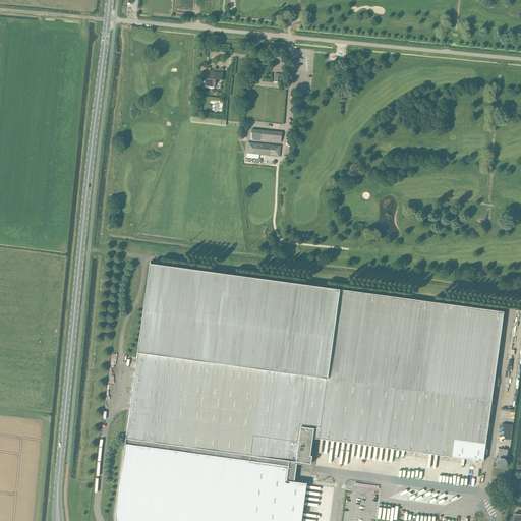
[(222,80),(223,72),(214,71),(214,70),(210,69),(209,79),(206,78),(205,87),(215,88),(216,79),(222,80)]
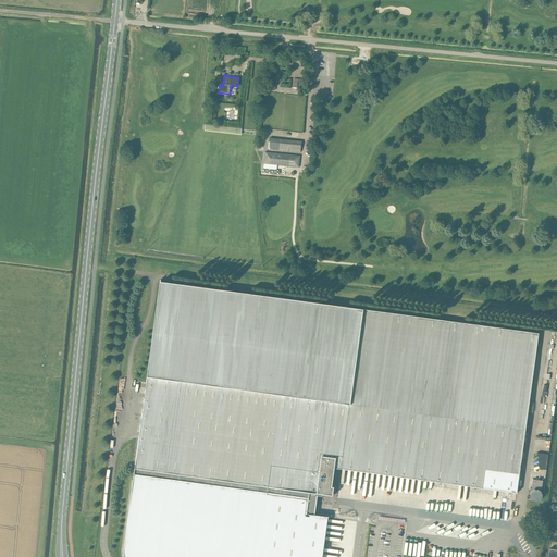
[(276,77),(269,76),(267,89),(275,90),(276,77)]
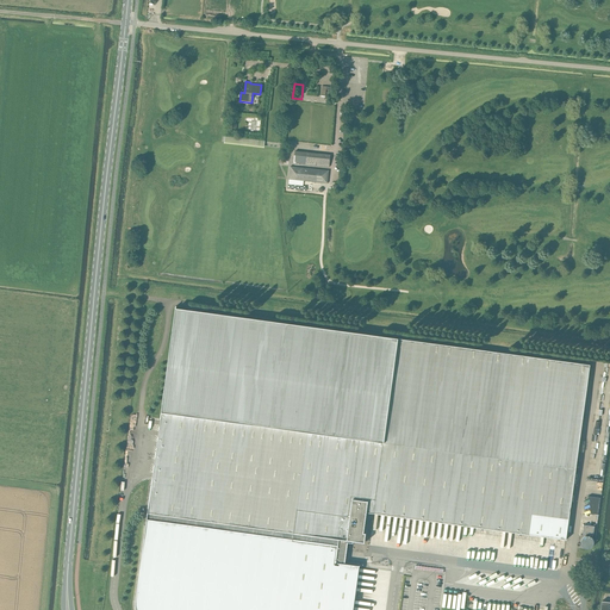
[(322,86),(321,98),(325,98),(327,92),(327,89),(329,91),(328,92),(328,94),(331,94),(332,87),(329,87),(322,86)]
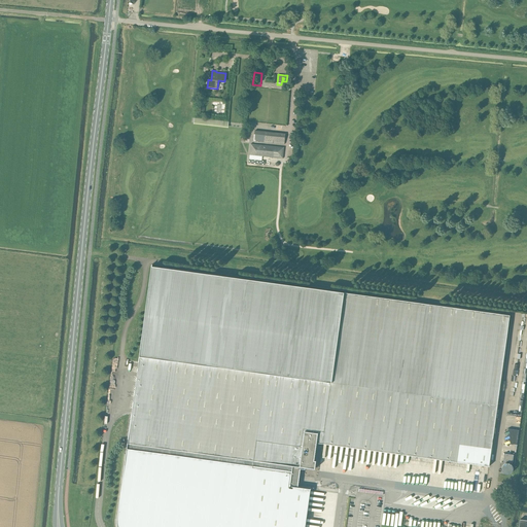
[(204,126),(227,128),(229,127),(229,121),(195,118),(194,124),(204,126)]
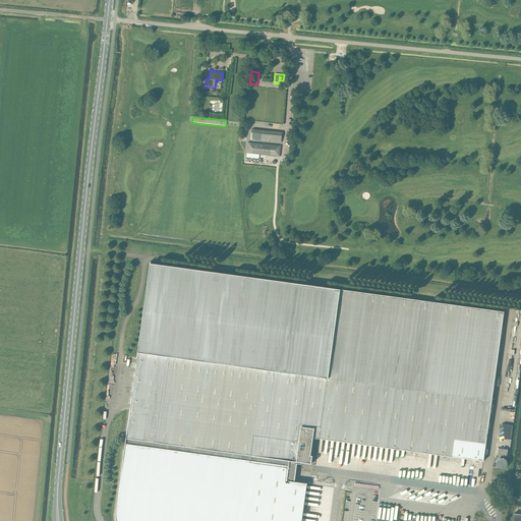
[(251,129),(250,139),(281,142),(282,132),(251,129)]
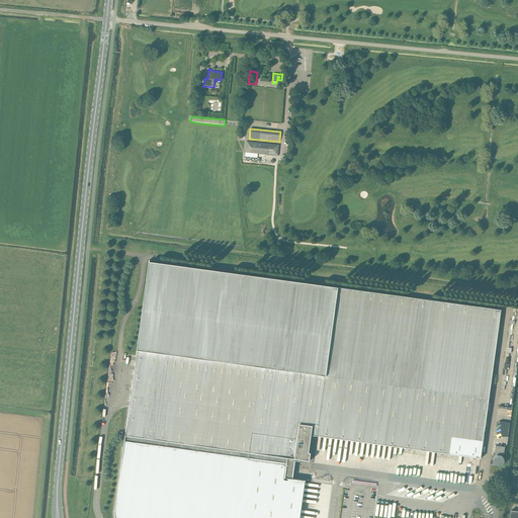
[(279,145),(247,142),(246,153),(278,156),(279,145)]
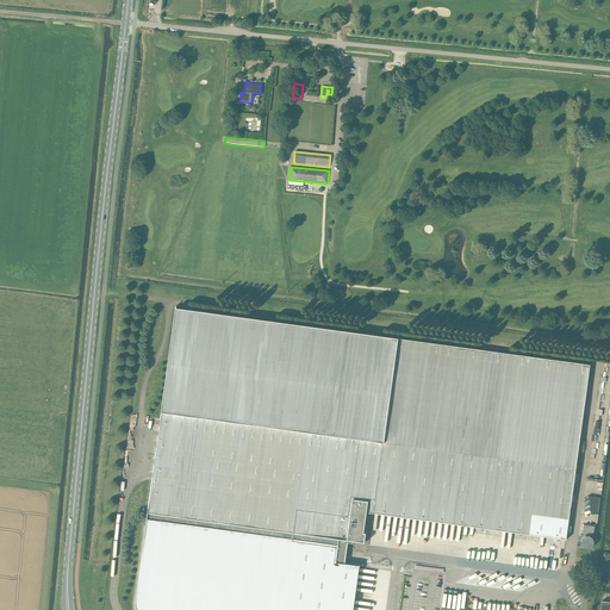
[(136,598),(137,598),(136,601),(136,603),(136,607),(136,608),(136,609),(353,609),(354,609),(354,603),(355,596),(356,589),(358,583),(358,577),(359,572),(359,567),(360,567),(360,566),(346,564),(346,556),(348,543),(353,543),(353,542),(362,543),(365,543),(366,534),(363,534),(367,512),(377,515),(384,515),(390,516),(396,517),(403,517),(409,518),(415,520),(422,521),(428,521),(435,522),(441,523),(448,524),(454,524),(460,526),(466,527),(473,528),(479,528),(486,529),(492,530),(498,530),(505,531),(511,533),(517,534),(524,534),(530,535),(537,536),(543,537),(549,537),(555,539),(562,540),(566,540),(590,366),(192,311),(176,309),(176,306),(161,419),(161,423),(161,427),(160,427),(159,430),(160,430),(160,434),(159,437),(157,437),(157,441),(159,441),(159,444),(157,448),(156,448),(155,458),(156,459),(156,461),(155,466),(154,465),(154,472),(154,475),(154,479),(153,479),(151,484),(153,485),(151,486),(151,485),(148,509),(149,509),(148,514),(148,515),(148,518),(147,518),(147,520),(148,521),(147,521),(145,529),(147,529),(145,536),(144,536),(142,554),(143,554),(142,561),(141,561),(141,565),(141,566),(136,598)]
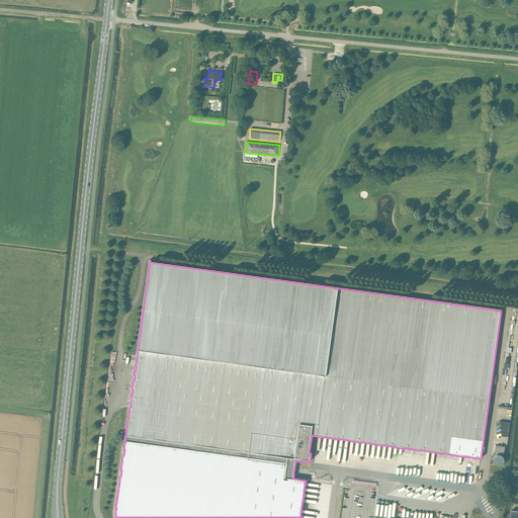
[(500,421),(500,422),(501,426),(500,427),(502,431),(500,432),(502,436),(508,437),(510,423),(500,421)]
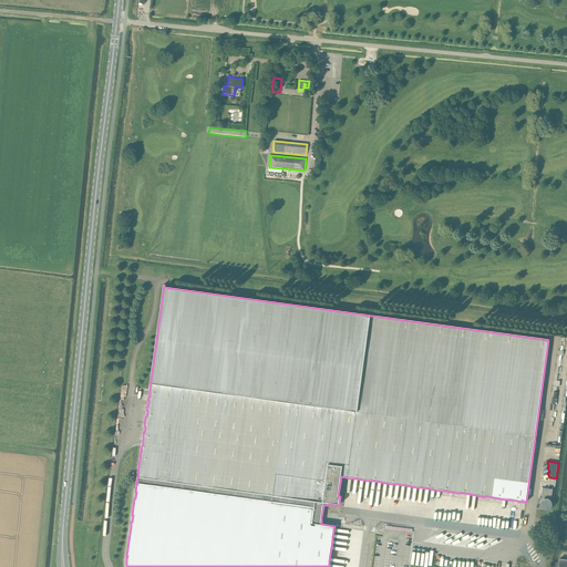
[(543,488),(542,496),(552,497),(553,490),(543,488)]
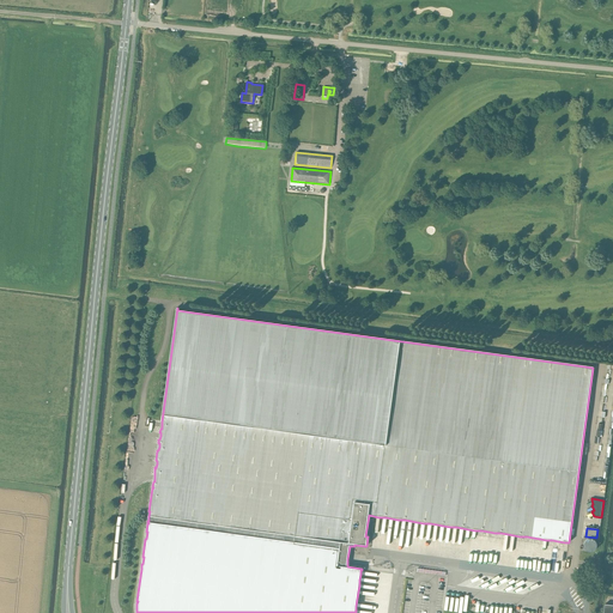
[(584,550),(586,551),(588,552),(590,552),(593,552),(594,551),(595,550),(596,547),(596,545),(596,542),(595,541),(593,540),(592,539),(589,539),(587,540),(586,541),(584,542),(583,545),(583,547),(584,550)]
